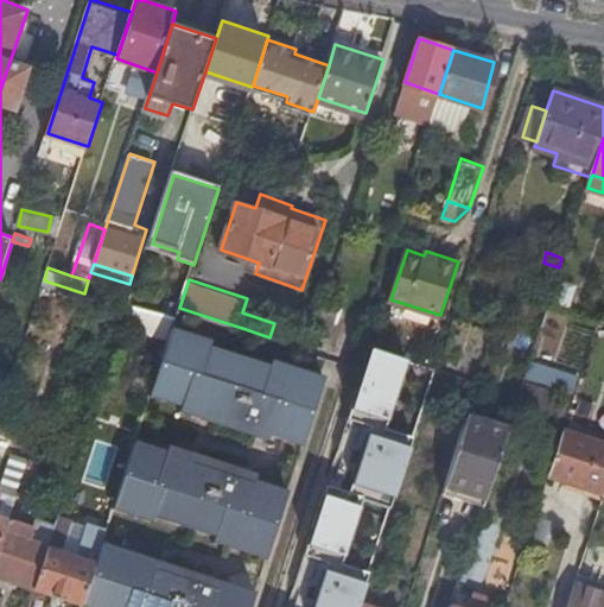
[(342,308),(326,303),(318,329),(334,334),(342,308)]
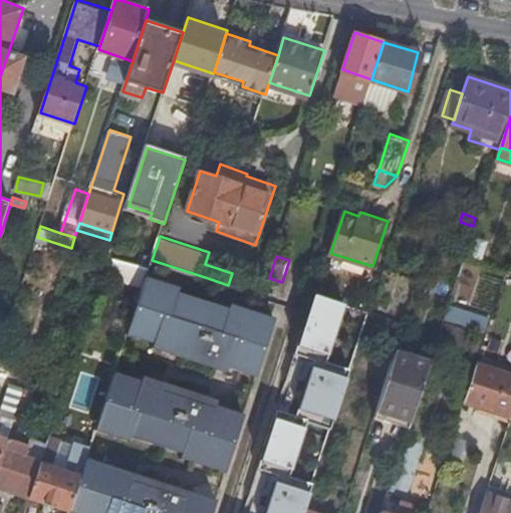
[(110,273),(145,284),(147,276),(149,269),(114,259),(110,273)]
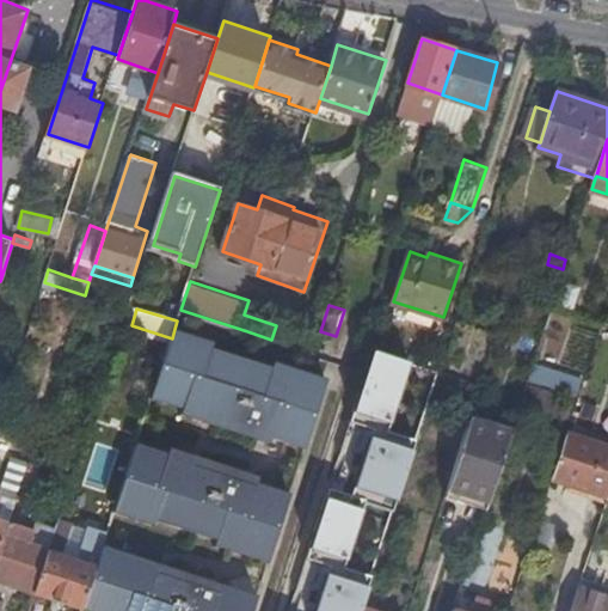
[(213,341),(174,329),(172,338),(154,392),(153,396),(183,407),(180,411),(206,420),(213,397),(221,401),(219,408),(274,426),(270,434),(269,434),(266,440),(270,441),(272,435),(306,446),(327,378),(274,360),(272,366),(212,347),(213,341)]
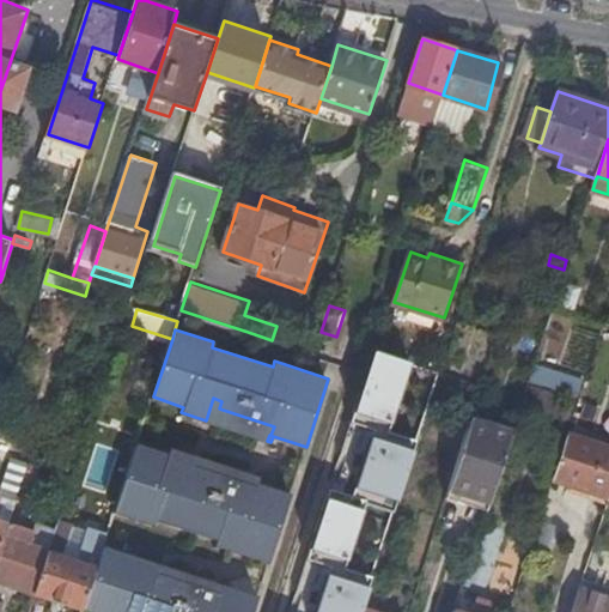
[(361,611),(372,581),(375,577),(346,568),(367,503),(395,513),(419,441),(390,431),(412,362),(375,350),(352,422),(375,430),(353,496),(330,489),(309,558),(332,565),(316,611),(361,611)]
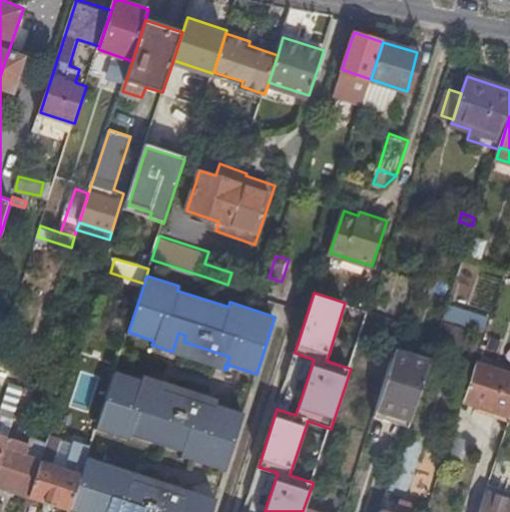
[(485,330),(489,315),(446,306),(439,340),(461,345),(466,326),(485,330)]
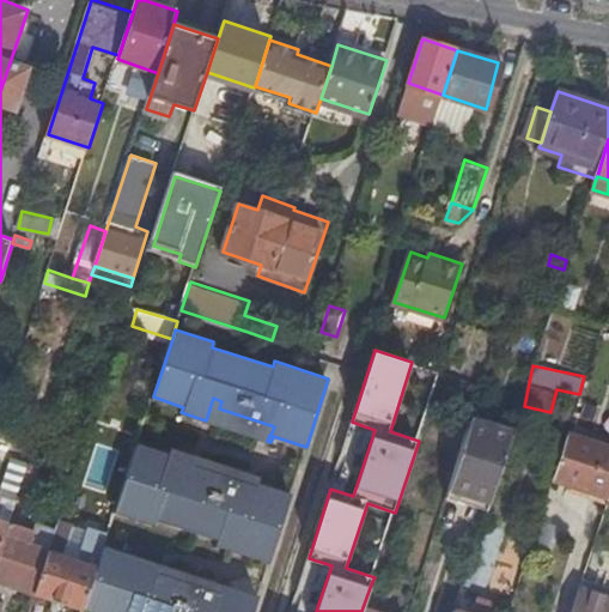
[(134,392),(152,398),(153,397),(154,393),(135,387),(134,392)]
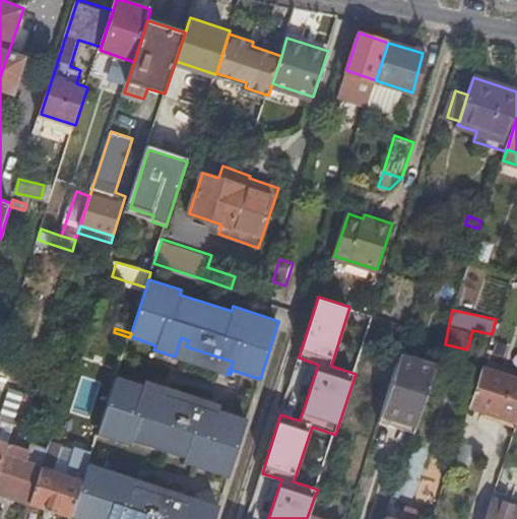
[(181,337),(175,357),(227,374),(229,369),(230,369),(233,362),(186,346),(188,340),(181,337)]
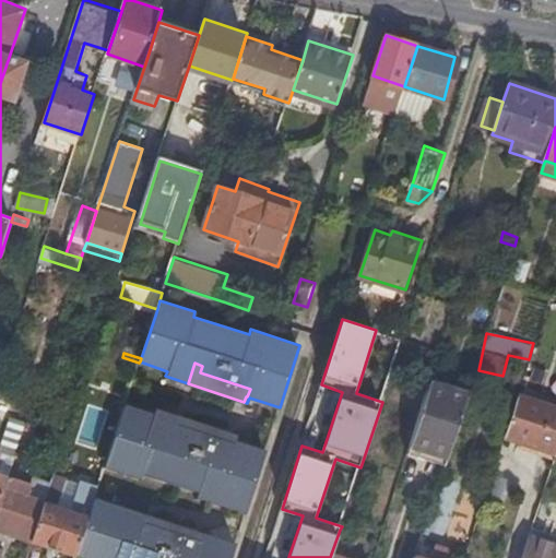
[(415,436),(452,449),(470,393),(433,382),(415,436)]
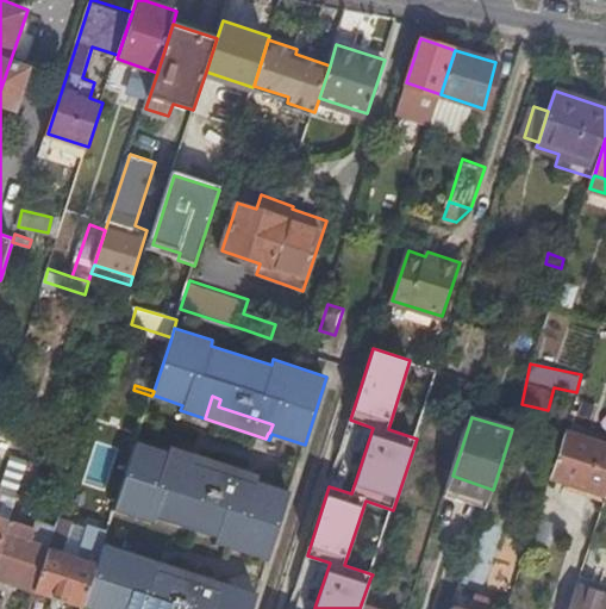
[(451,427),(433,421),(430,435),(448,441),(451,427)]
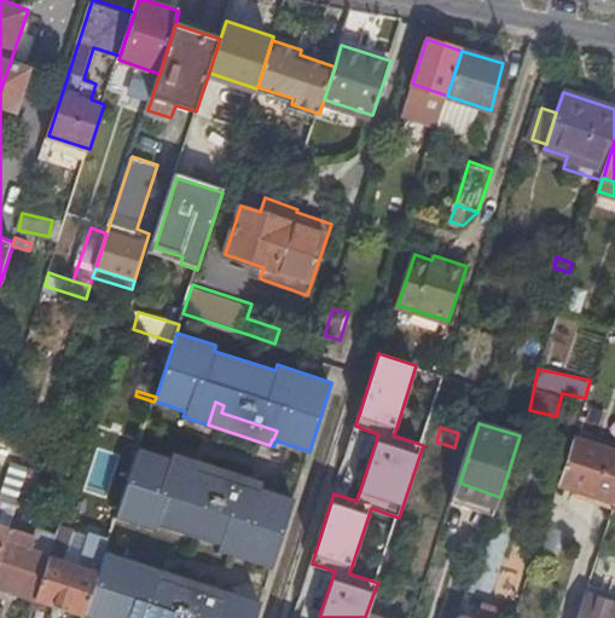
[(561,483),(614,500),(614,449),(575,437),(561,483)]
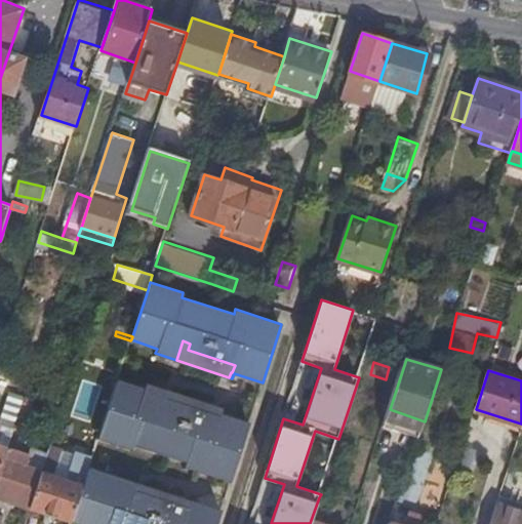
[(0,376),(0,390),(11,394),(15,381),(0,376)]
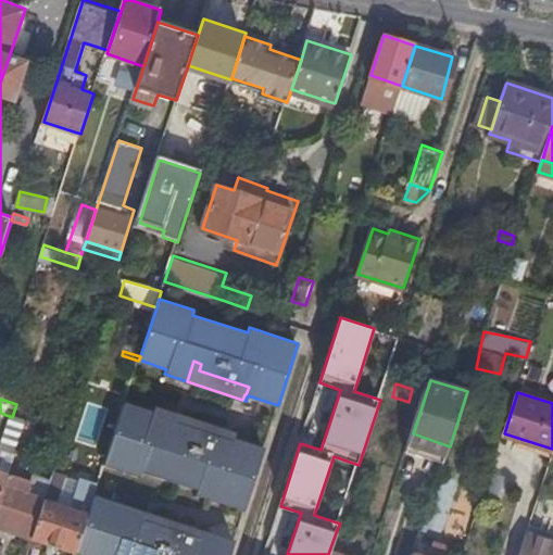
[(244,509),(265,448),(234,438),(236,432),(233,431),(230,437),(233,438),(229,445),(179,428),(177,436),(170,433),(176,413),(154,405),(152,411),(125,401),(104,465),(140,476),(142,471),(197,489),(196,494),(244,509)]
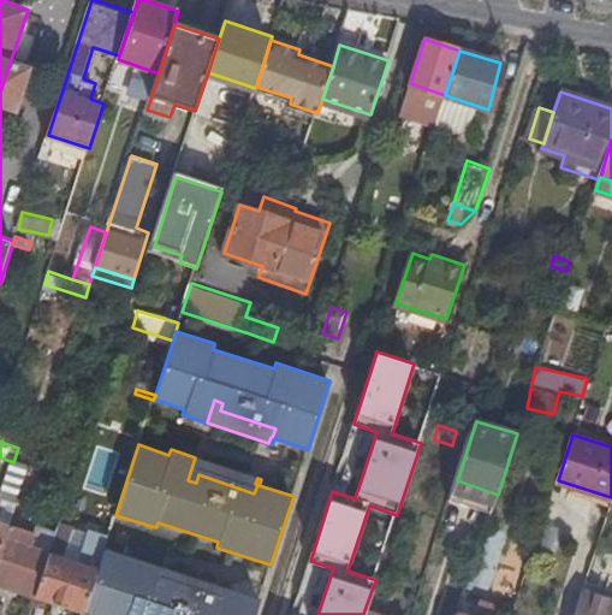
[(257,478),(195,457),(188,480),(196,483),(198,474),(254,494),(257,485),(255,484),(257,478)]
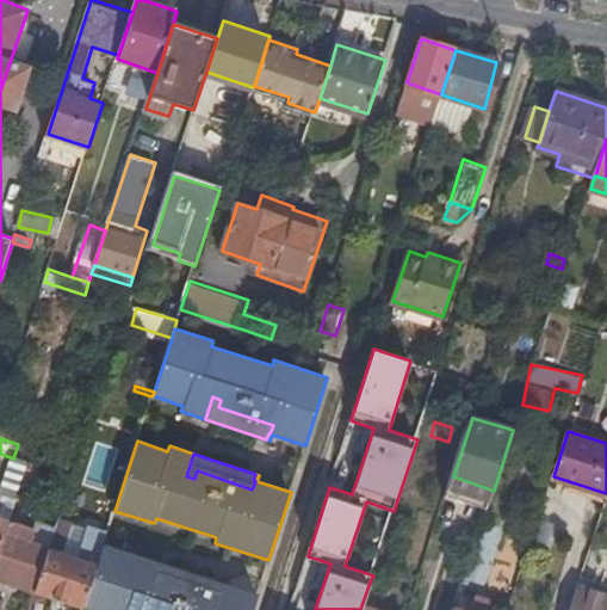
[(41,464),(30,461),(19,494),(29,498),(41,464)]
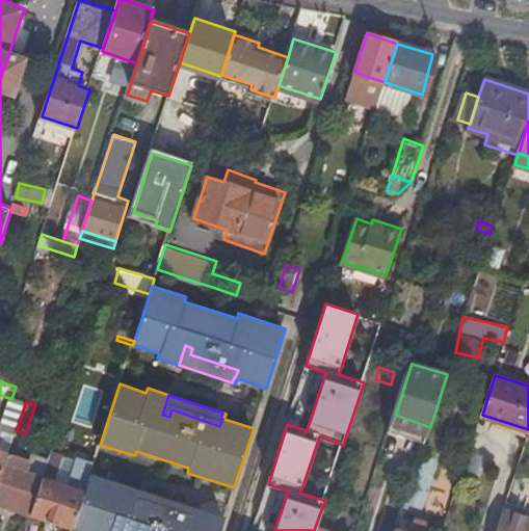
[(430,427),(395,415),(392,425),(427,435),(429,430),(430,427)]
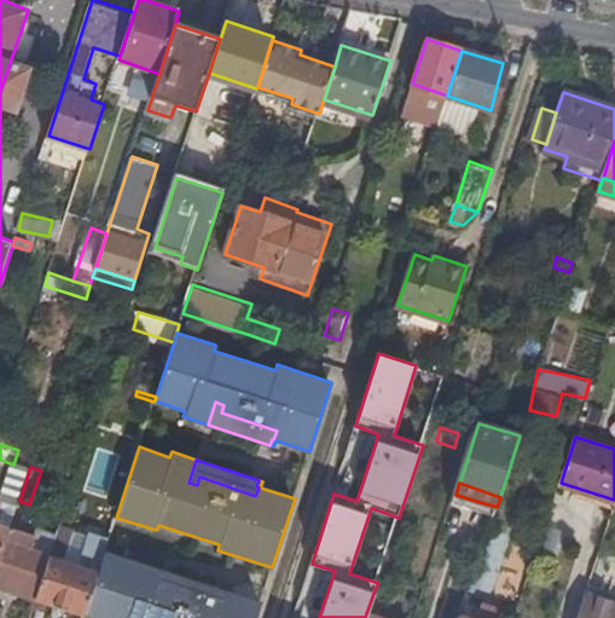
[(4,502),(0,501),(0,559),(11,526),(16,513),(3,508),(4,502)]
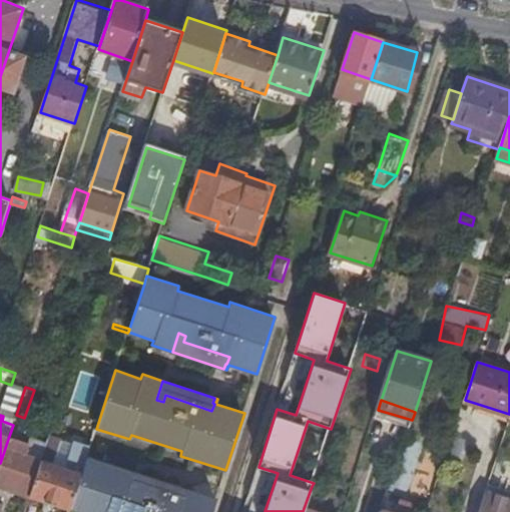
[(427,419),(414,415),(412,420),(410,427),(423,432),(427,419)]
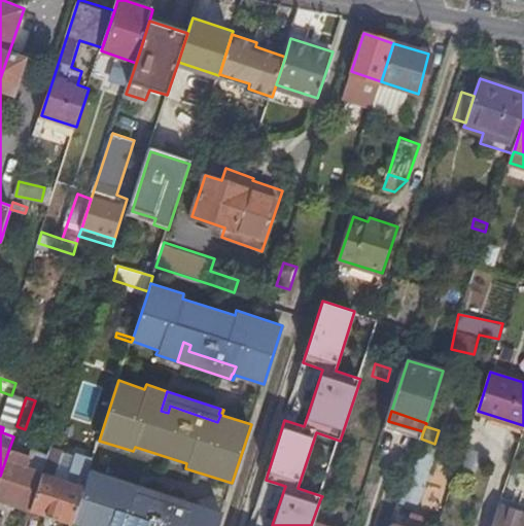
[(63,450),(53,447),(44,472),(32,511),(71,524),(88,475),(73,469),(69,482),(54,476),(63,450)]
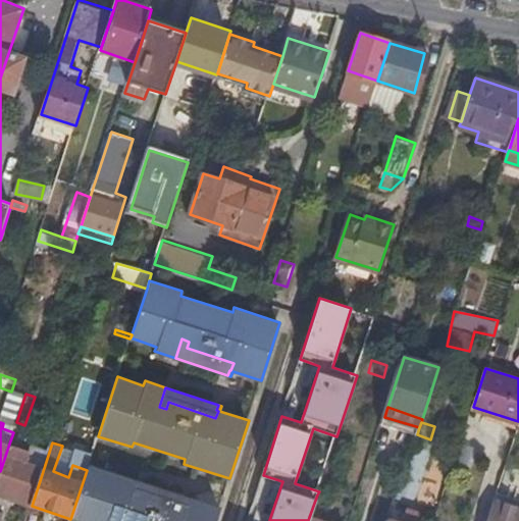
[(0,496),(32,506),(44,468),(28,463),(32,451),(9,444),(0,471),(0,496)]
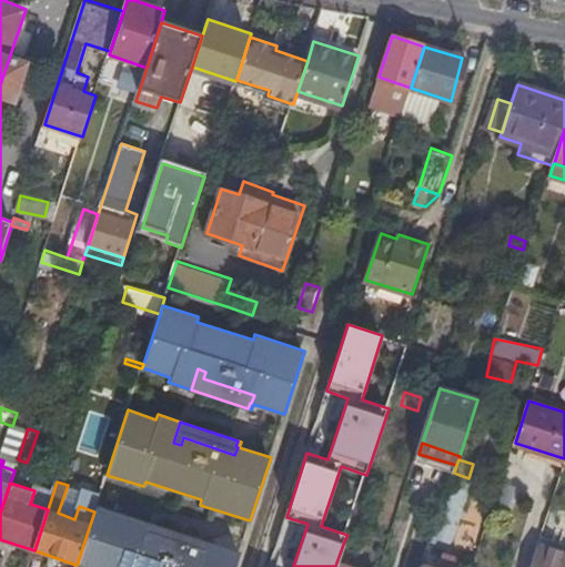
[(94,512),(78,564),(88,566),(234,566),(240,552),(205,540),(203,547),(205,547),(202,555),(152,539),(148,553),(140,550),(149,523),(97,506),(94,512)]
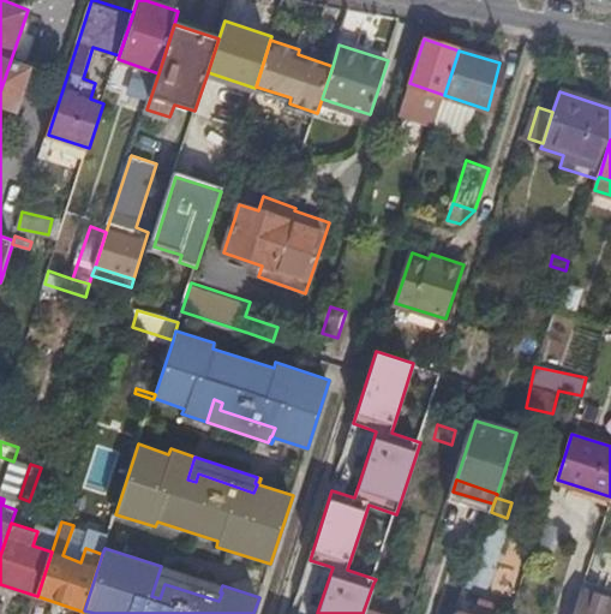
[(222,585),(161,566),(151,596),(160,598),(165,584),(219,601),(222,592),(220,592),(222,585)]
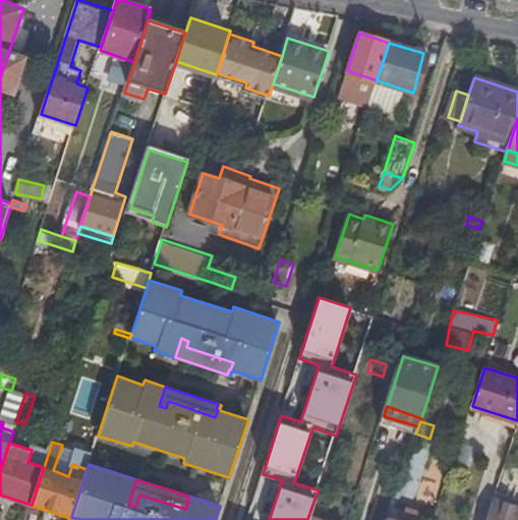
[(404,496),(397,493),(394,504),(401,506),(404,496)]
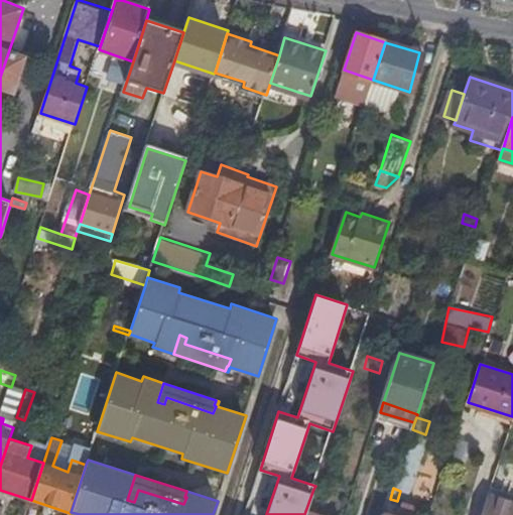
[(323,492),(313,489),(304,514),(321,514),(325,507),(318,505),(323,492)]
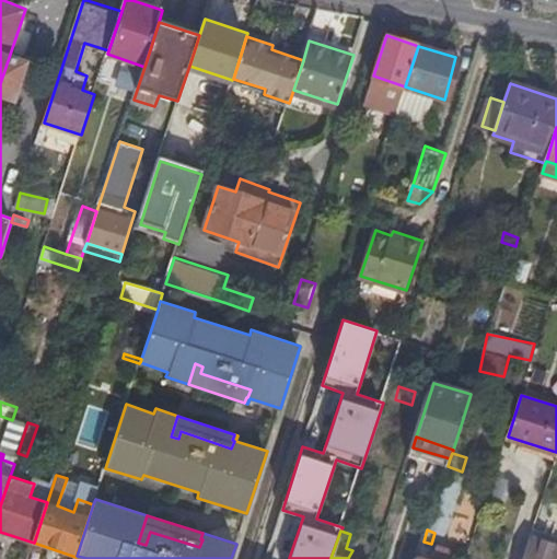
[(556,544),(533,536),(524,558),(556,558),(556,544)]
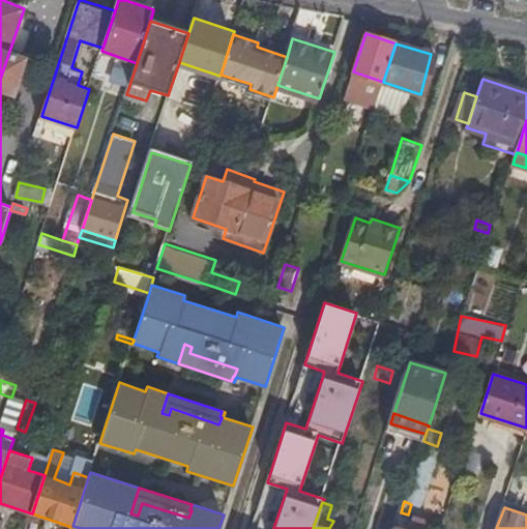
[(412,528),(403,528),(396,527),(394,528),(425,528),(428,520),(416,517),(412,528)]
